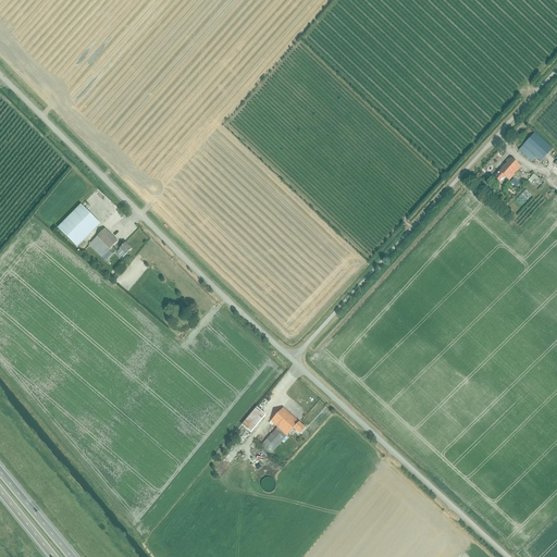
[(519,150),(529,159),(531,161),(534,158),(529,152),(530,151),(542,162),(553,149),(535,133),(519,150)]
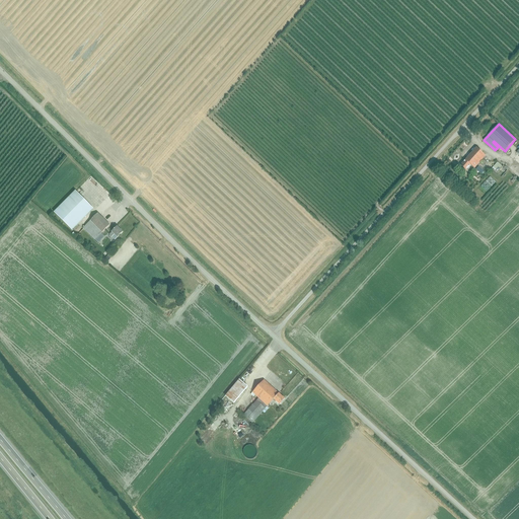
[(474,168),(486,156),(477,148),(460,165),(466,171),(471,165),(474,168)]
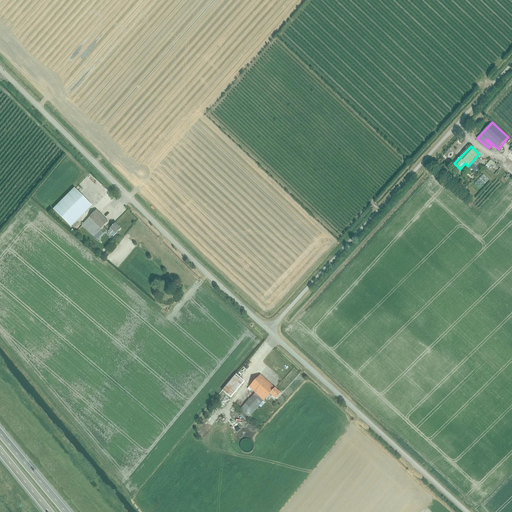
[(490,157),(484,165),(494,173),(500,165),(490,157)]
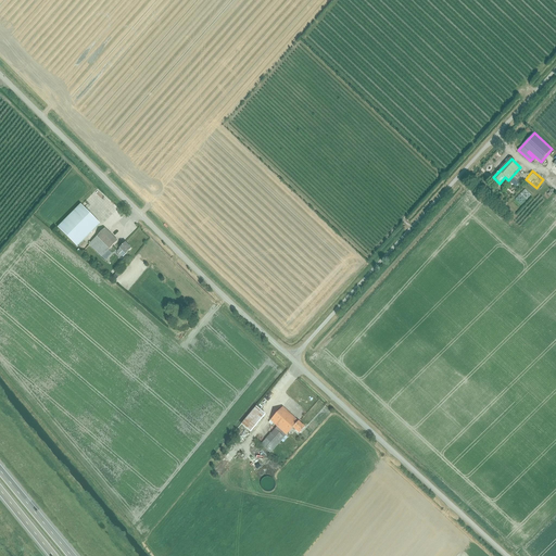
[(101,224),(81,205),(59,228),(78,248),(101,224)]
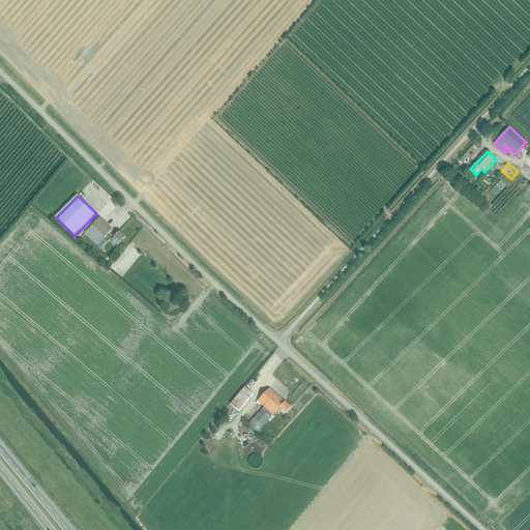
[(100,217),(85,233),(97,244),(104,238),(112,229),(100,217)]
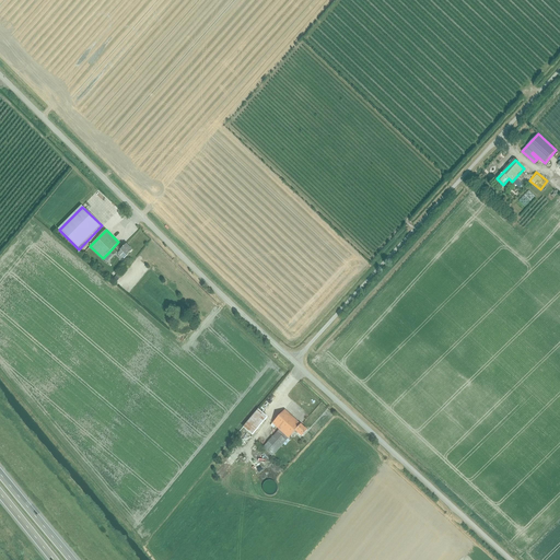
[(120,249),(118,253),(120,256),(124,253),(127,256),(132,251),(126,244),(120,249)]
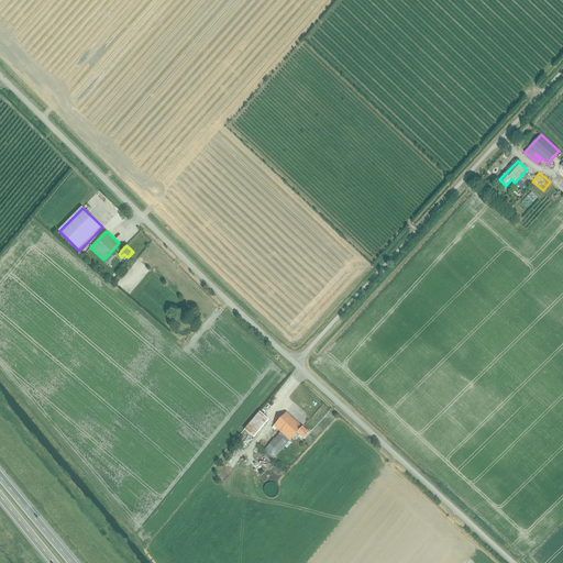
[(110,253),(103,260),(107,263),(113,256),(110,253)]
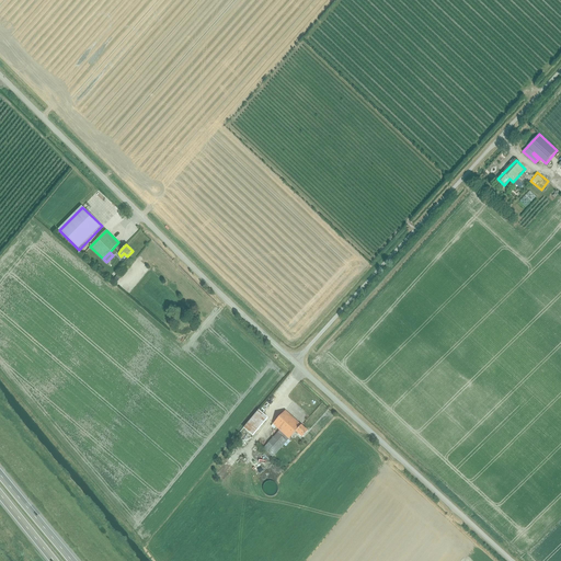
[(308,431),(300,423),(286,410),(273,423),(276,426),(289,438),(296,432),(302,437),(308,431)]
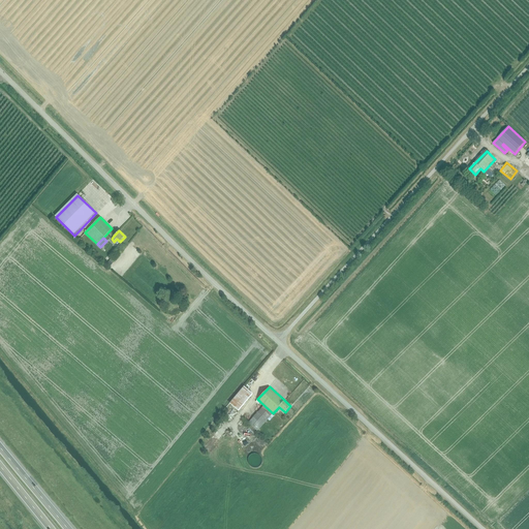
[(244,387),(230,404),(239,410),(252,395),(244,387)]
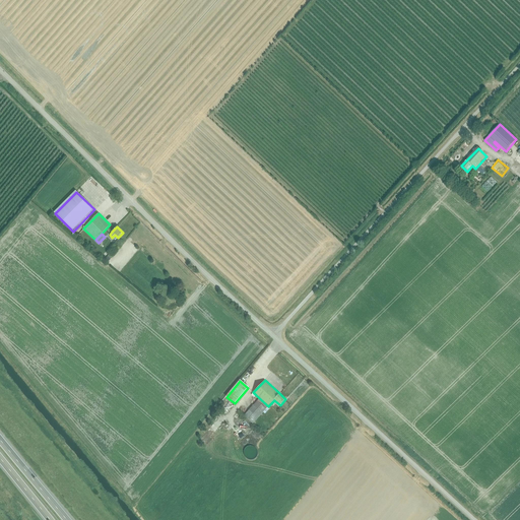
[(258,400),(245,415),(253,423),(263,411),(266,408),(258,400)]
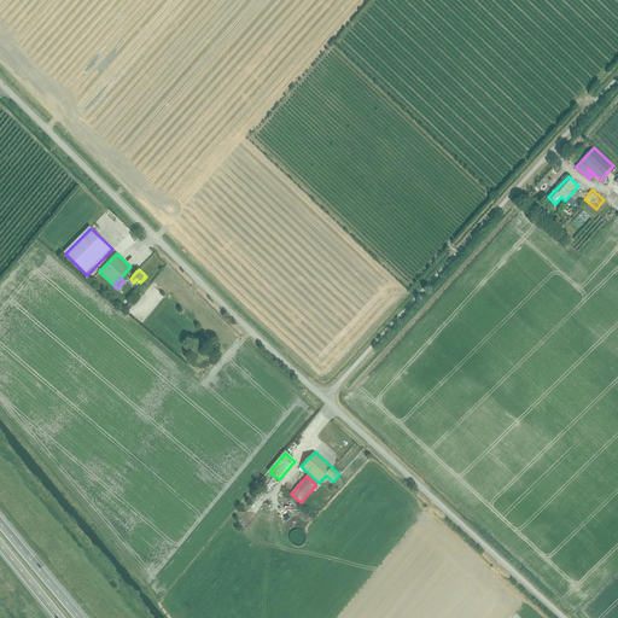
[(299,530),(298,530),(296,530),(295,531),(293,531),(292,534),(291,535),(290,536),(290,538),(290,540),(291,542),(292,543),(293,544),(295,546),(296,547),(298,547),(299,547),(302,546),(303,546),(304,544),(305,543),(305,542),(307,540),(307,538),(307,537),(305,535),(305,534),(304,532),(303,531),(302,530),(299,530)]
